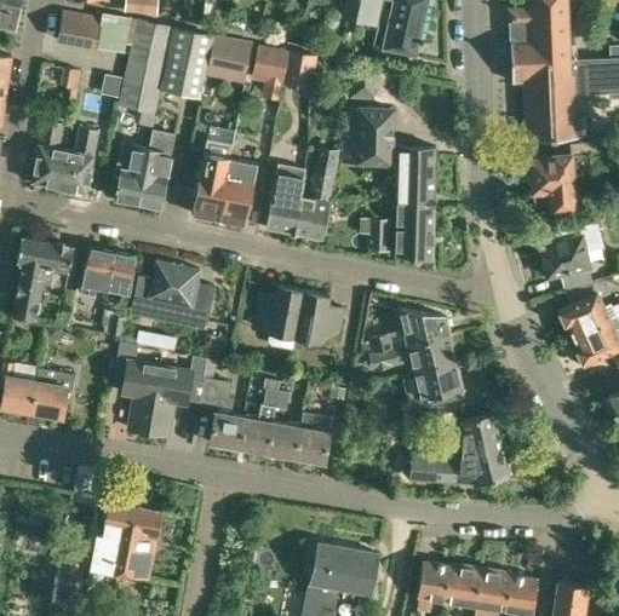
[(0,0),(0,30),(16,34),(21,0),(0,0)]
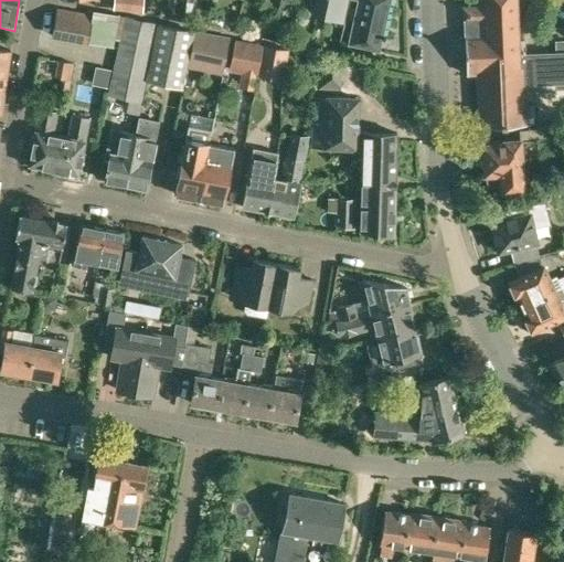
[(142,12),(142,0),(116,0),(116,10),(142,12)]
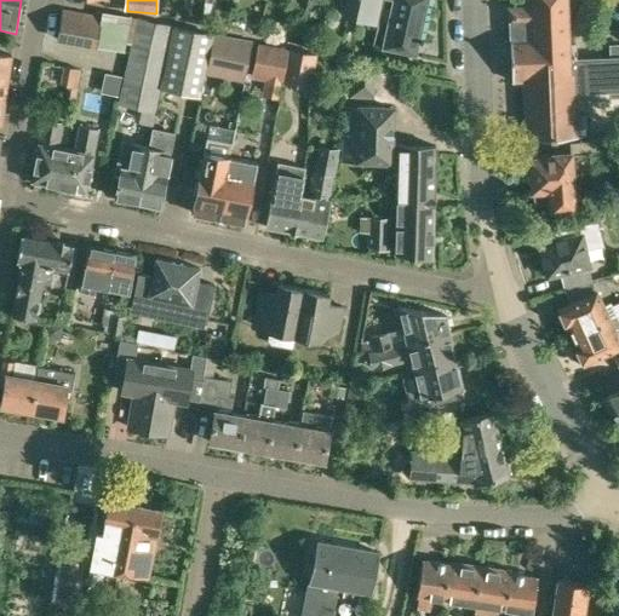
[(353,0),(349,17),(351,18),(351,16),(376,22),(374,26),(377,26),(382,0),(353,0)]
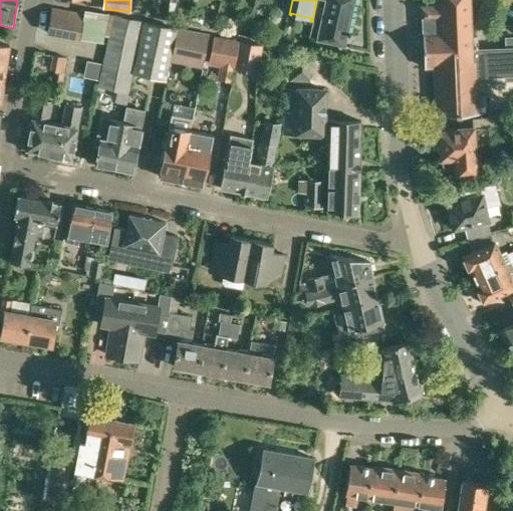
[(316,42),(317,42),(345,48),(356,0),(321,0),(326,1),(316,42)]
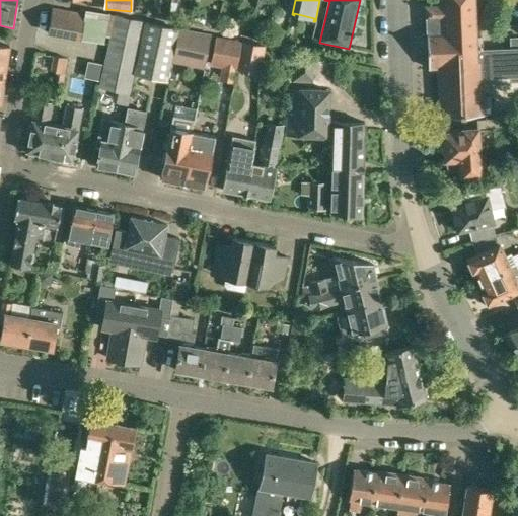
[(484,79),(517,77),(517,38),(512,38),(512,52),(477,53),(475,24),(474,0),(439,0),(440,1),(441,1),(442,11),(431,11),(431,20),(428,20),(430,71),(439,70),(441,119),(486,118),(484,79)]
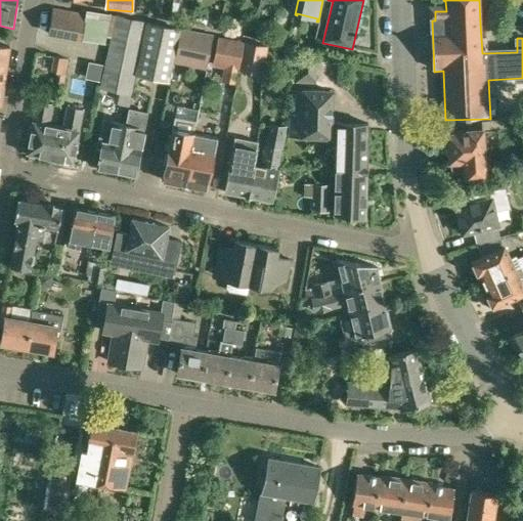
[(54,10),(50,35),(105,46),(111,17),(81,11),(81,15),(54,10)]
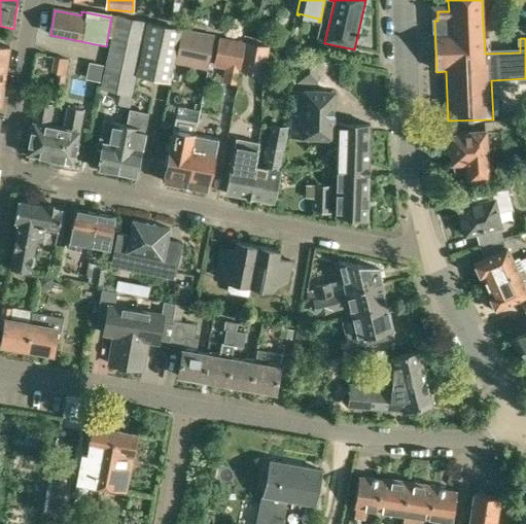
[(193,11),(184,10),(181,25),(189,26),(193,11)]
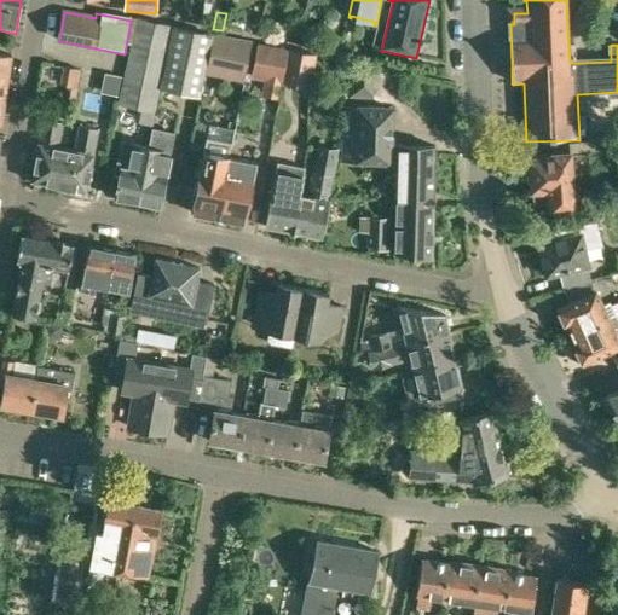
[(152,115),(172,28),(137,21),(119,108),(152,115)]
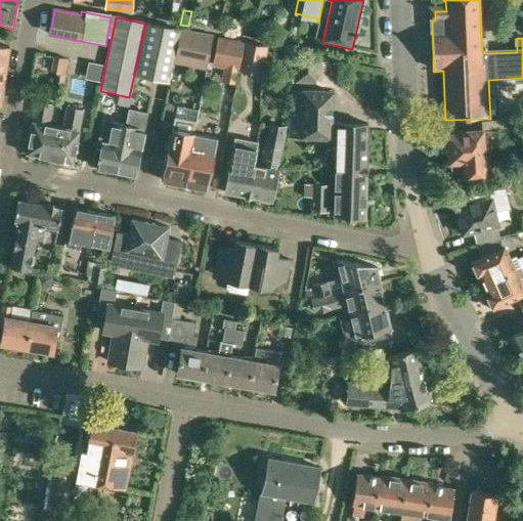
[(180,31),(147,25),(136,78),(170,85),(170,84),(180,31)]
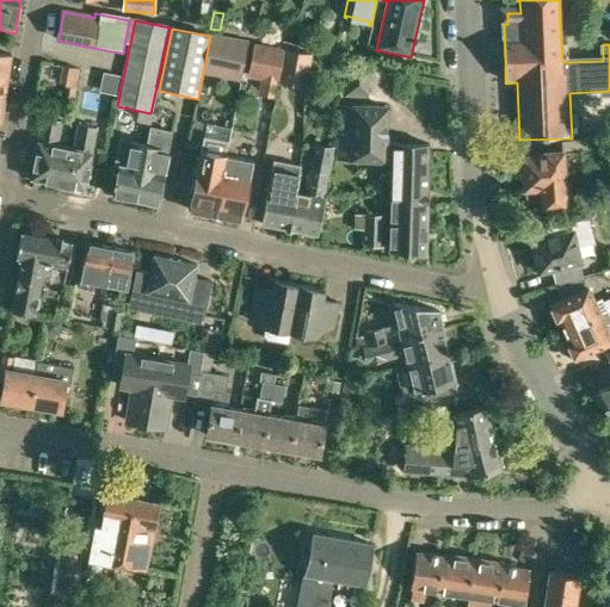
[(222,79),(229,41),(211,37),(204,75),(222,79)]
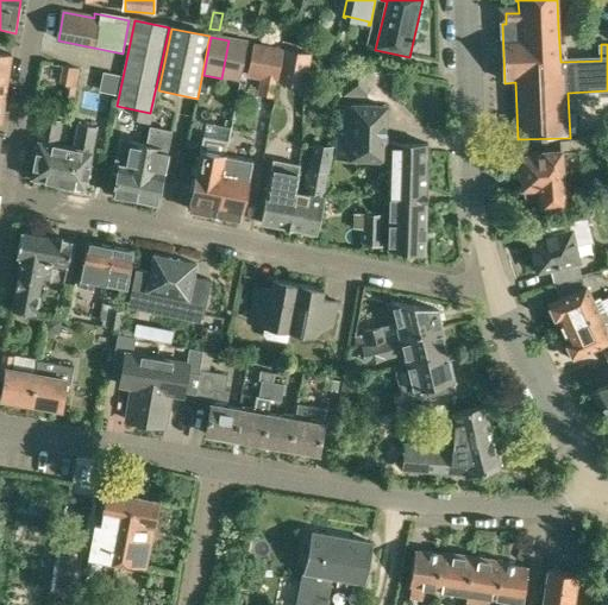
[(275,100),(277,83),(284,51),(255,46),(249,77),(263,81),(261,98),(275,100)]
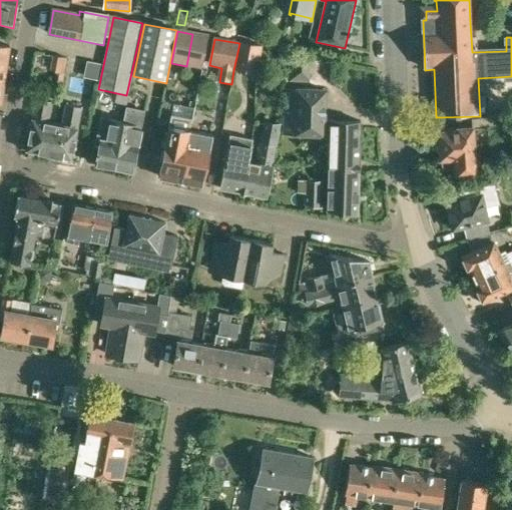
[(239,43),(233,70),(257,74),(262,47),(239,43)]
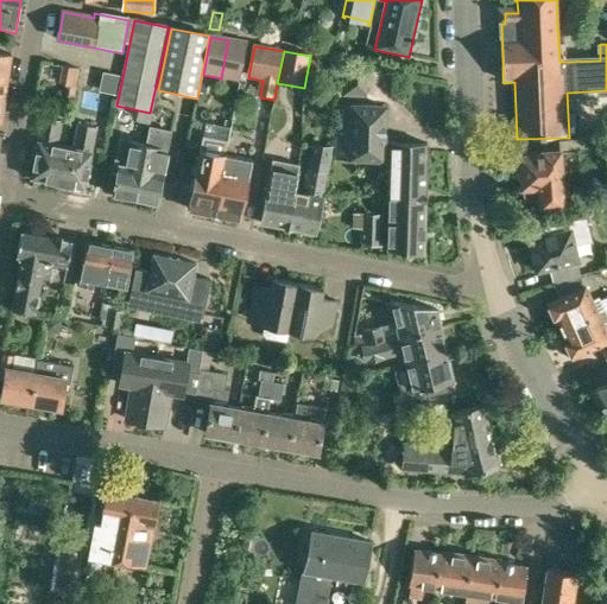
[(0,77),(8,80),(12,58),(0,55),(0,77)]
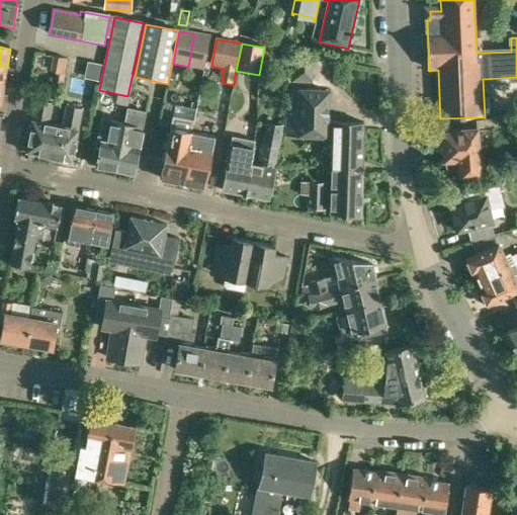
[(57,82),(65,84),(69,61),(54,58),(52,73),(58,74),(57,82)]
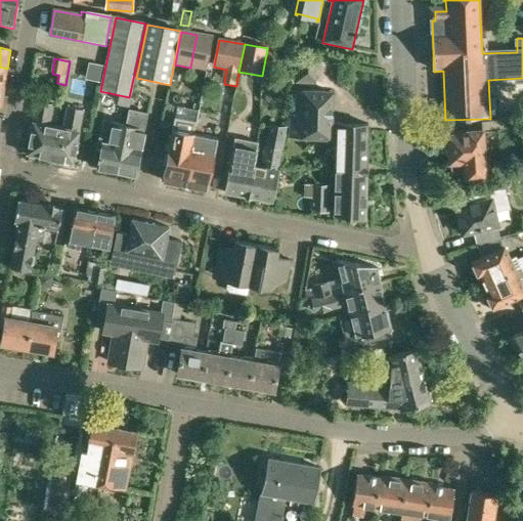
[(294,60),(293,87),(315,88),(316,61),(294,60)]
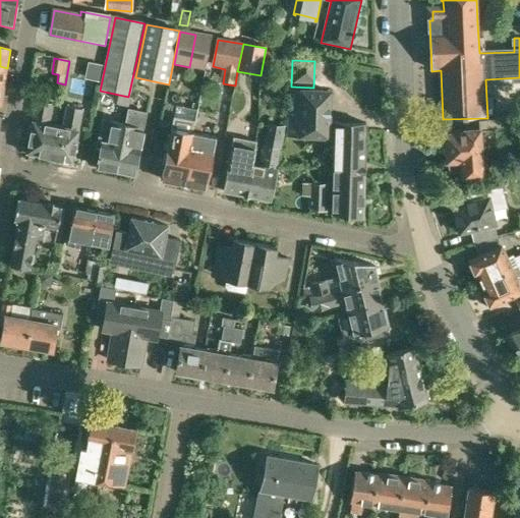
[(99,84),(102,68),(92,65),(88,82),(99,84)]
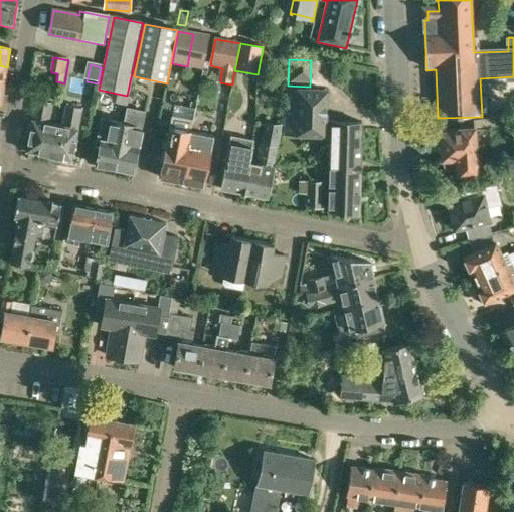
[(179,112),(196,116),(202,88),(185,83),(179,112)]
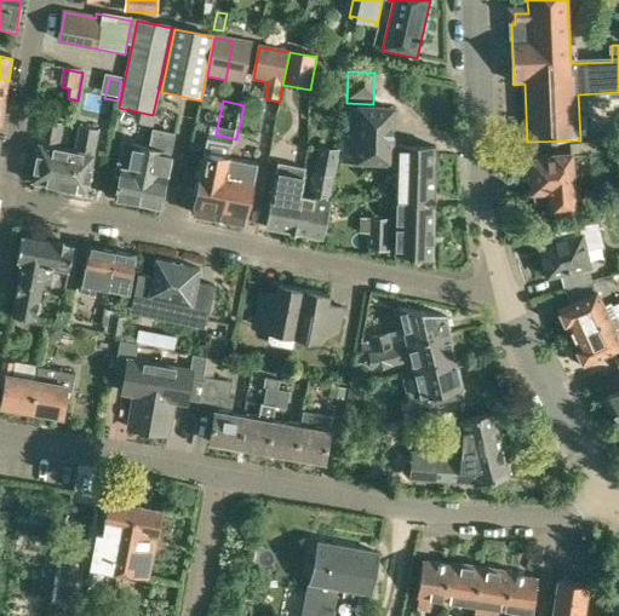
[(393,170),(395,110),(345,109),(343,163),(372,165),(372,168),(393,170)]
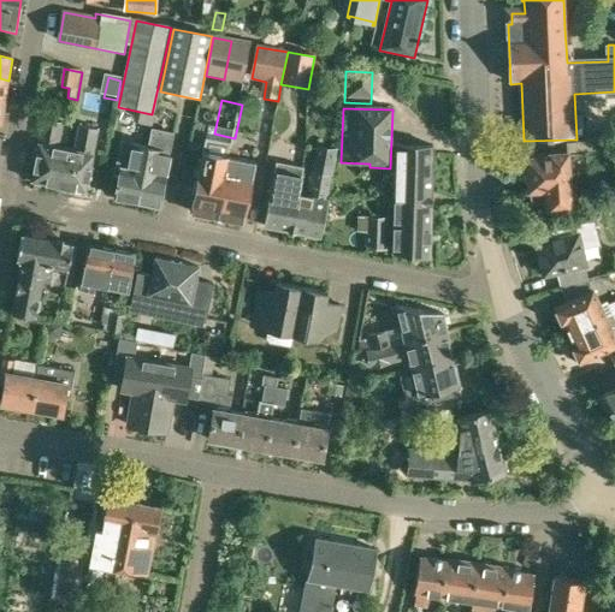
[(33,183),(61,189),(69,150),(59,149),(64,125),(45,122),(33,183)]
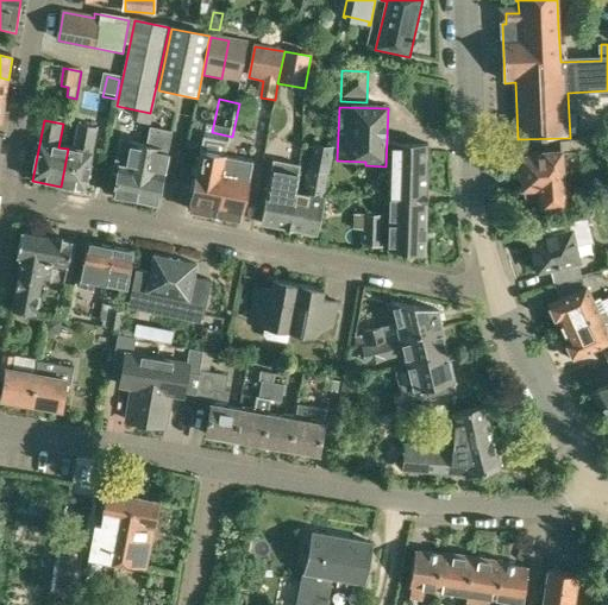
[(148,147),(137,201),(160,205),(164,175),(157,174),(162,150),(169,151),(173,133),(150,128),(146,147),(148,147)]
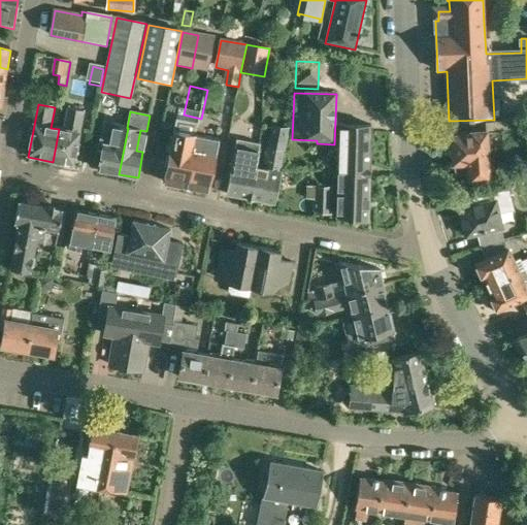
[(59,129),(53,162),(74,166),(83,118),(69,115),(66,131),(59,129)]
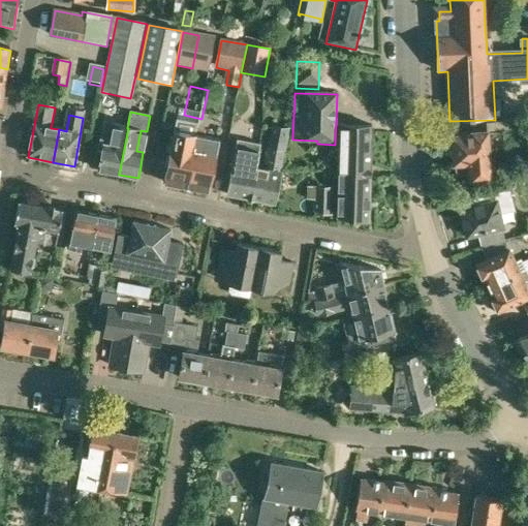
[(509,132),(509,134),(527,132),(527,120),(508,122),(509,132)]
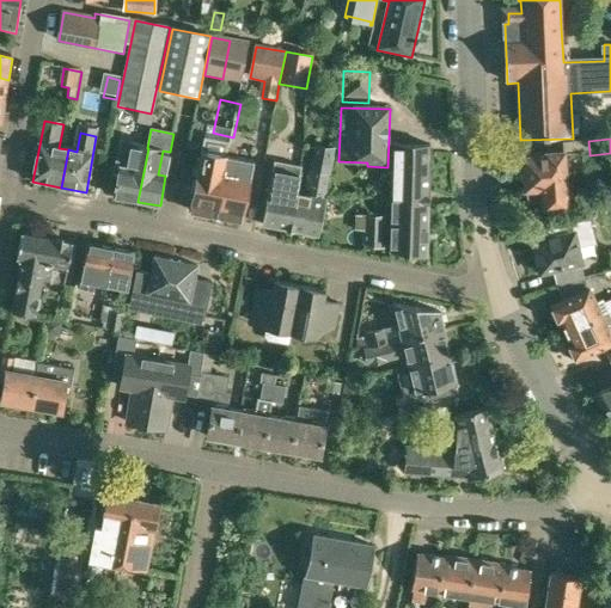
[(205,140),(190,212),(217,217),(224,182),(222,180),(226,155),(228,157),(231,146),(205,140)]
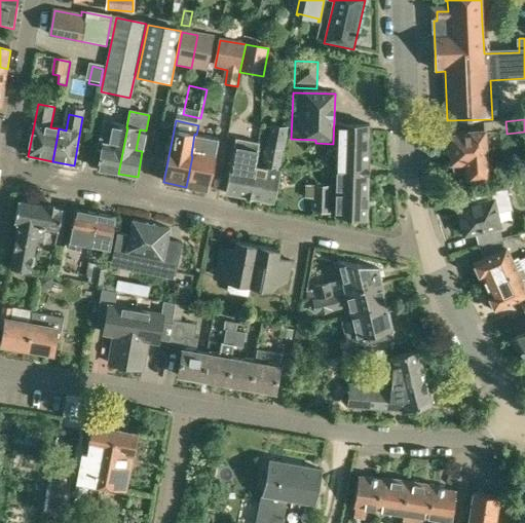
[(99,145),(103,146),(99,170),(118,174),(127,127),(126,127),(113,124),(114,124),(103,122),(99,145)]
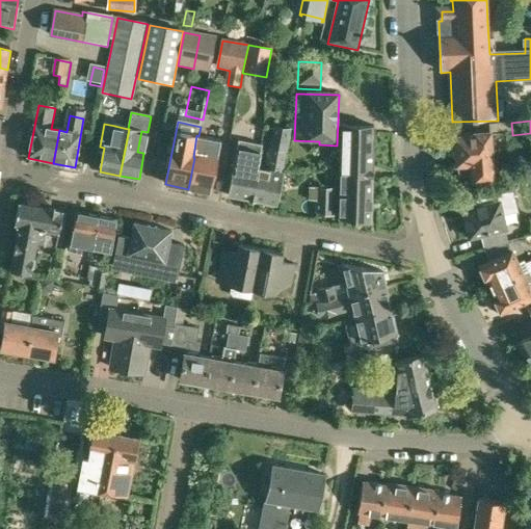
[(290,130),(274,127),(266,170),(257,168),(250,201),(275,205),(282,174),(290,130)]
